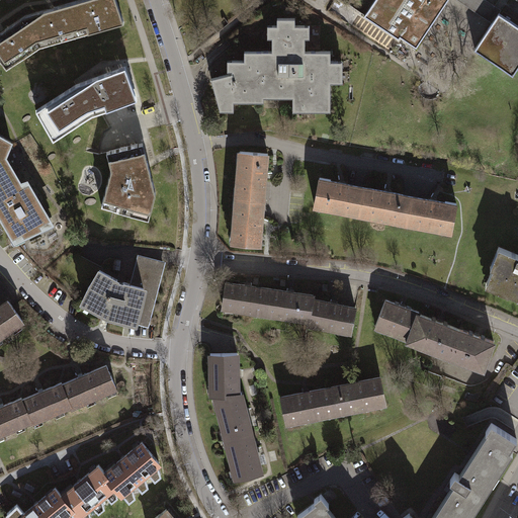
[(79,0),(71,2),(80,35),(124,22),(116,0),(79,0)]
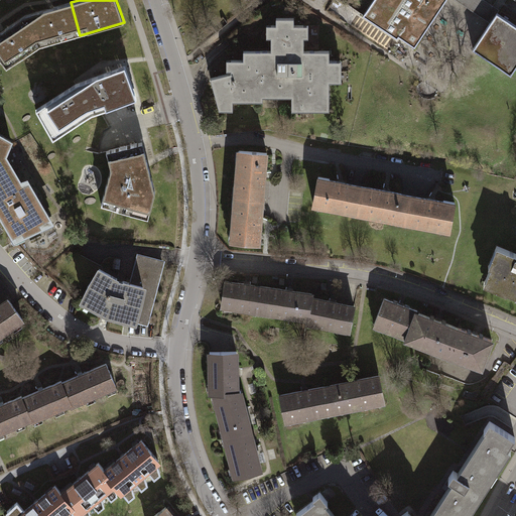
[(373,0),(363,16),(391,34),(392,32),(415,47),(445,0),(373,0)]
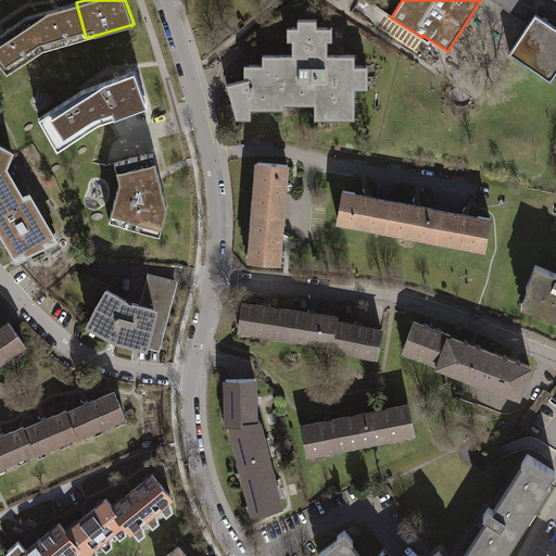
[(538,11),(521,0),(491,0),(528,25),(535,14),(538,11)]
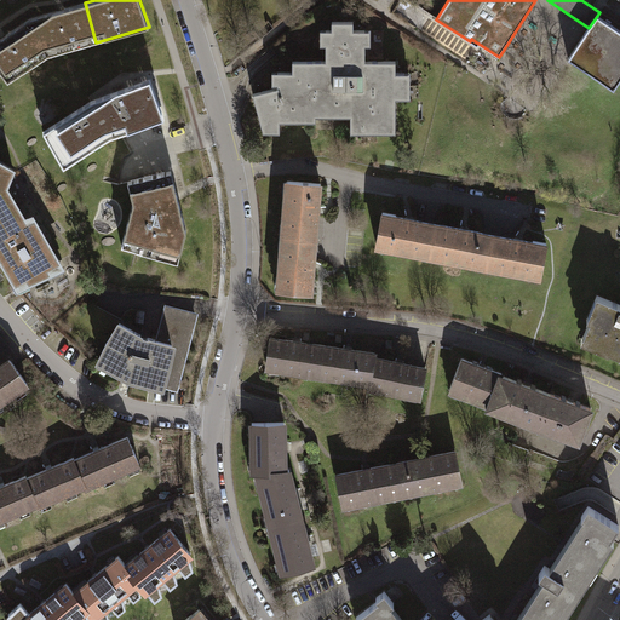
[(96,42),(85,3),(61,10),(30,18),(49,56),(96,42)]
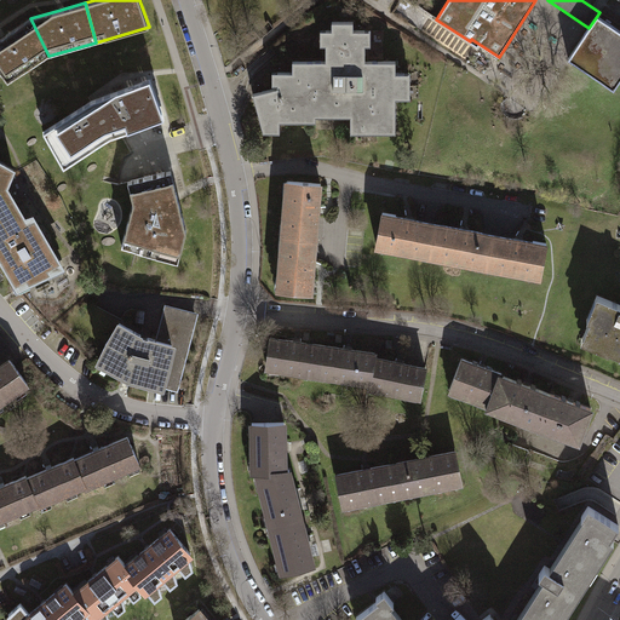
[(589,28),(568,58),(614,89),(619,79),(619,30),(597,16),(589,28)]
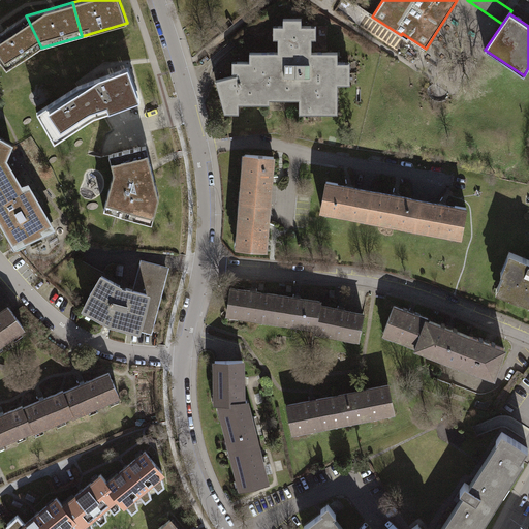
[(41,48),(26,16),(2,32),(0,33),(0,61),(6,70),(41,48)]
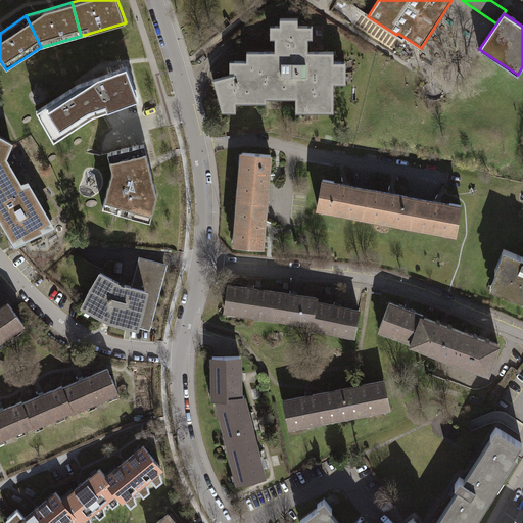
[(234,60),(234,74),(214,80),(221,107),(236,107),(236,102),(267,103),(267,98),(284,98),(284,93),(295,93),(295,107),(313,107),(313,111),(334,111),(334,83),(341,83),(341,61),(334,61),(334,51),(307,51),(307,26),(298,26),(298,18),(280,18),(280,26),(275,26),(275,51),(246,51),(246,60),(234,60)]
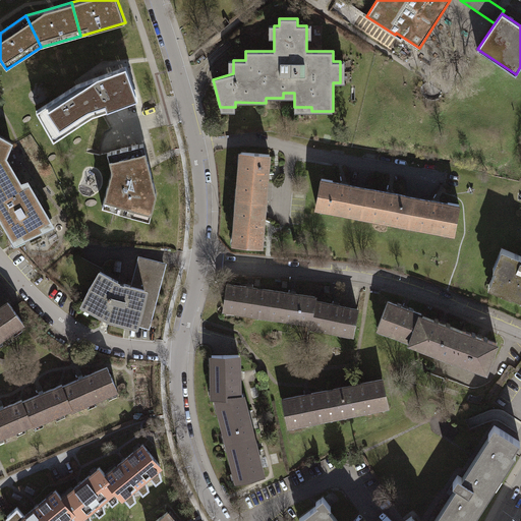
[(138,99),(126,66),(84,81),(77,84),(87,99),(93,115),(138,99)]
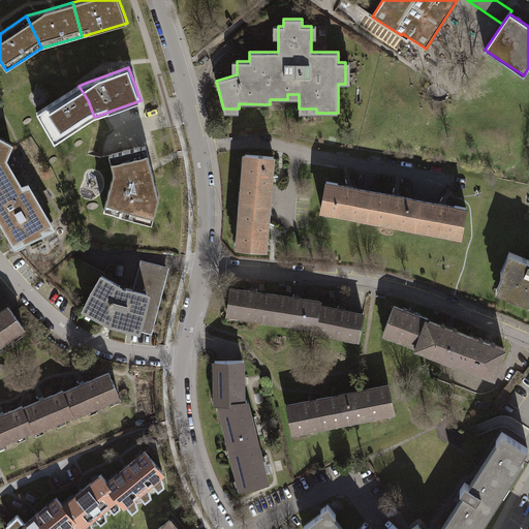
[(88,100),(79,86),(37,113),(55,143),(94,117),(88,100)]
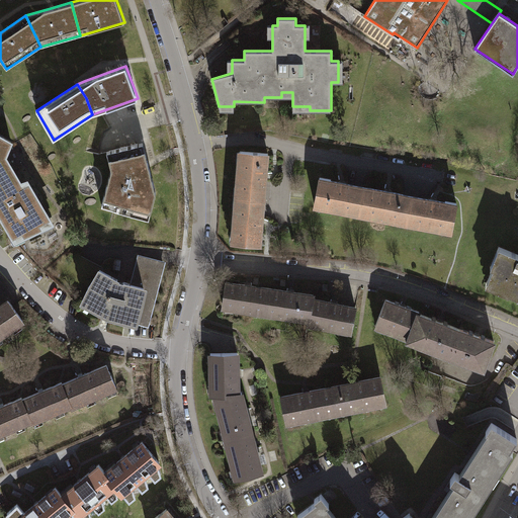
[(0,172),(11,166),(5,156),(11,142),(0,135),(0,172)]
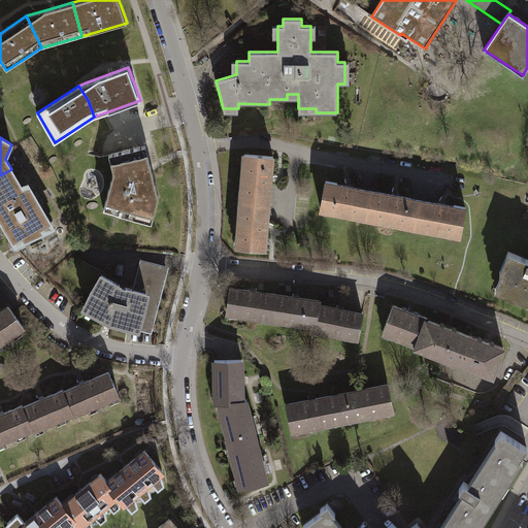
[(109,155),(113,172),(103,209),(152,222),(159,196),(145,145),(109,155)]
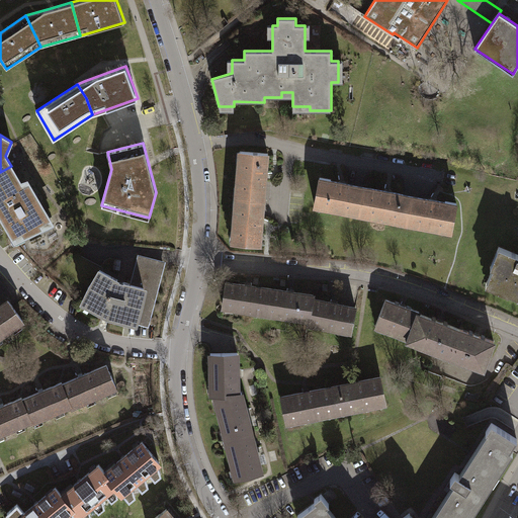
[(240,151),(237,196),(263,198),(266,165),(267,165),(268,153),(240,151)]
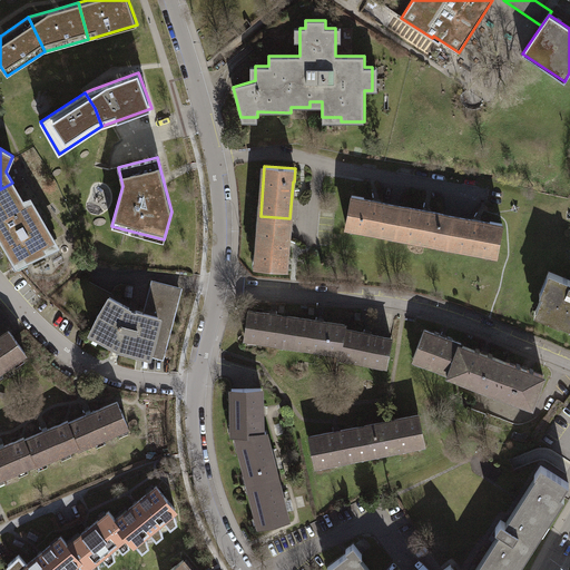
[(46,251),(43,246),(55,241),(32,200),(26,205),(12,183),(0,189),(0,236),(15,262),(25,256),(27,259),(46,251)]
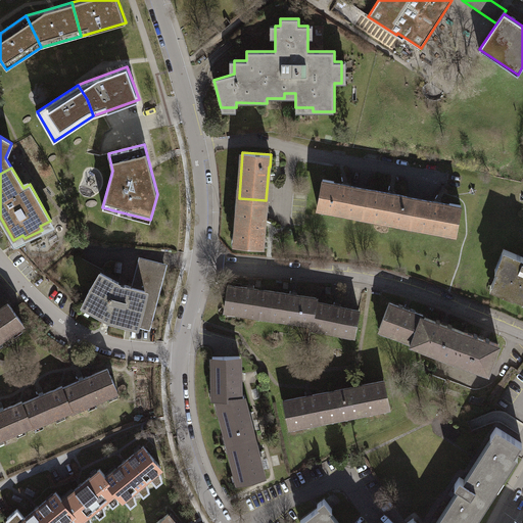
[(317,205),(362,215),(367,188),(333,182),(333,180),(323,178),(317,205)]
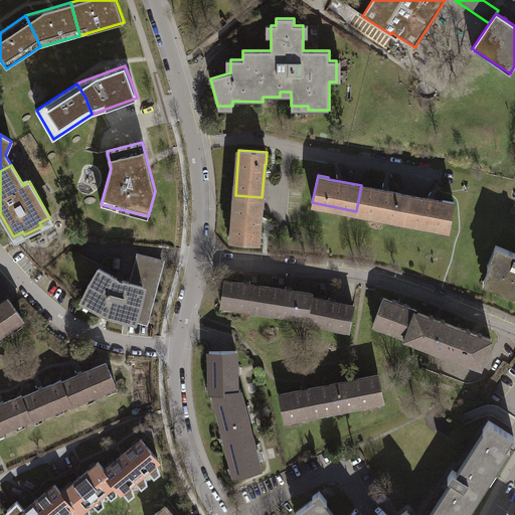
[(409,195),(361,185),(356,211),(404,220),(409,195)]
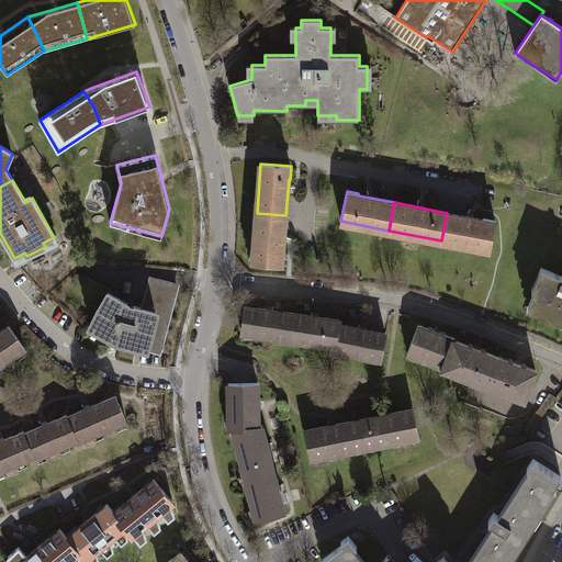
[(282,253),(285,215),(257,213),(253,262),(283,265),(284,253),(282,253)]
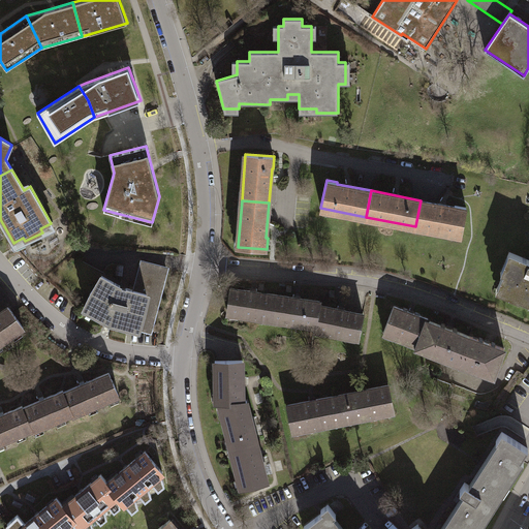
[(455,207),(421,200),(415,226),(462,235),(467,207),(455,204),(455,207)]
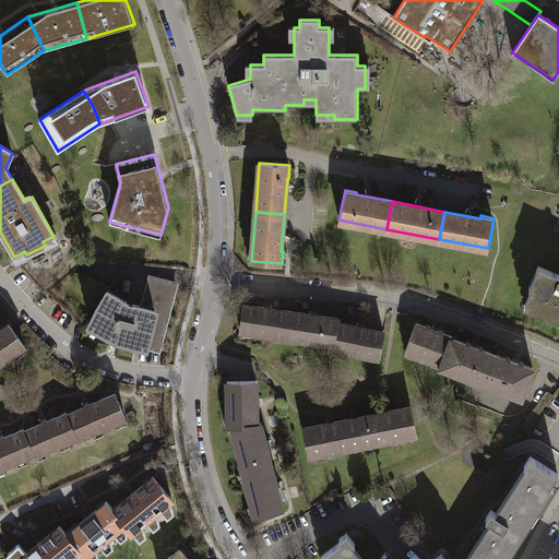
[(558,274),(537,266),(528,288),(532,289),(526,302),(549,311),(547,316),(558,320),(558,274)]
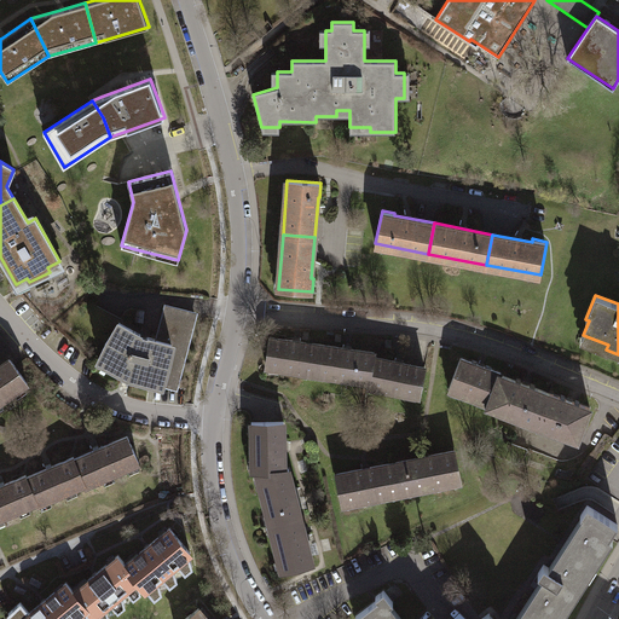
[(120,323),(100,358),(125,371),(126,369),(131,371),(136,372),(134,375),(174,386),(177,375),(178,375),(194,316),(195,316),(195,314),(167,307),(157,340),(148,337),(146,339),(140,336),(140,334),(120,323)]
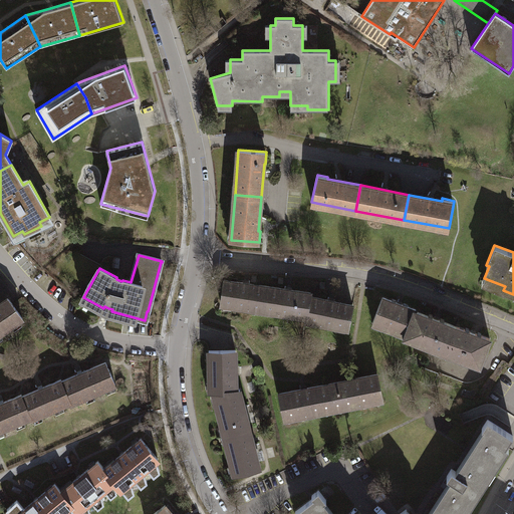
[(221,302),(264,309),(268,286),(225,278),(221,302)]
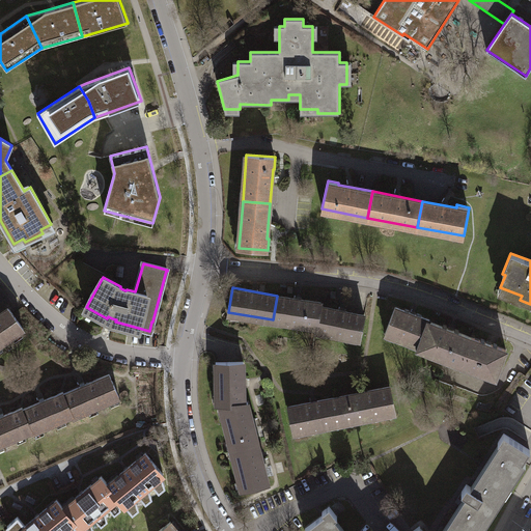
[(322,303),(277,296),(273,319),(316,328),(320,306),(322,303)]
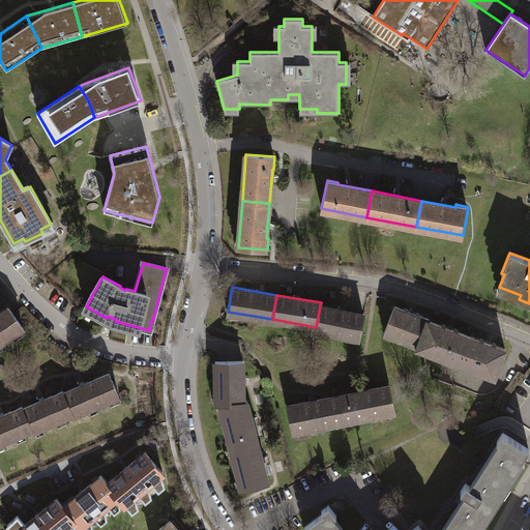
[(362,313),(320,305),(316,327),(316,330),(358,337),(362,313)]
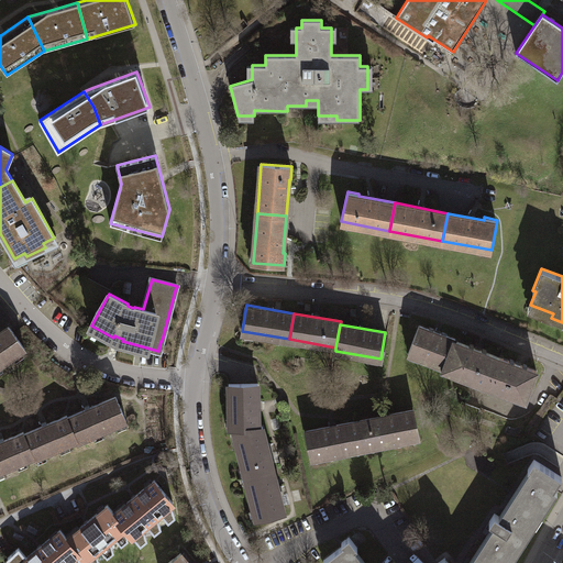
[(21,351),(25,349),(9,326),(0,331),(0,365),(0,366),(13,356),(21,351)]
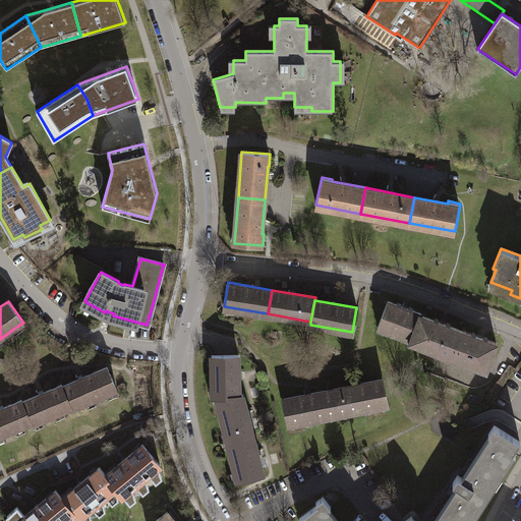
[(379,328),(411,340),(420,313),(388,301),(379,328)]
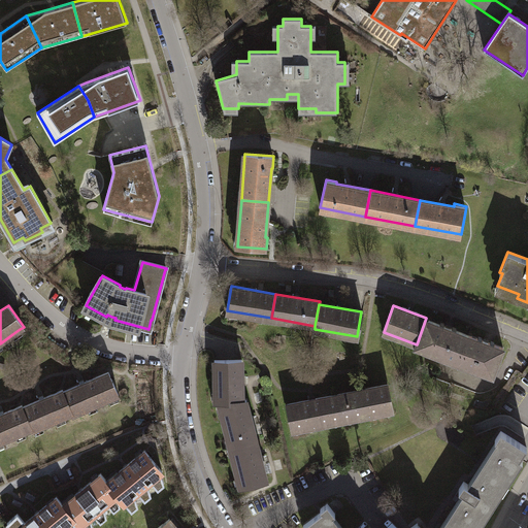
[(416,347),(459,363),(469,335),(426,318),(417,344),(416,347)]
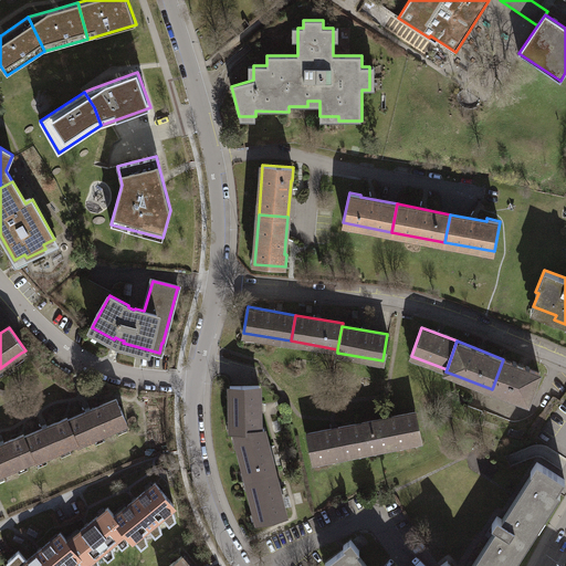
[(537,371),(503,359),(492,389),(527,401),(537,371)]
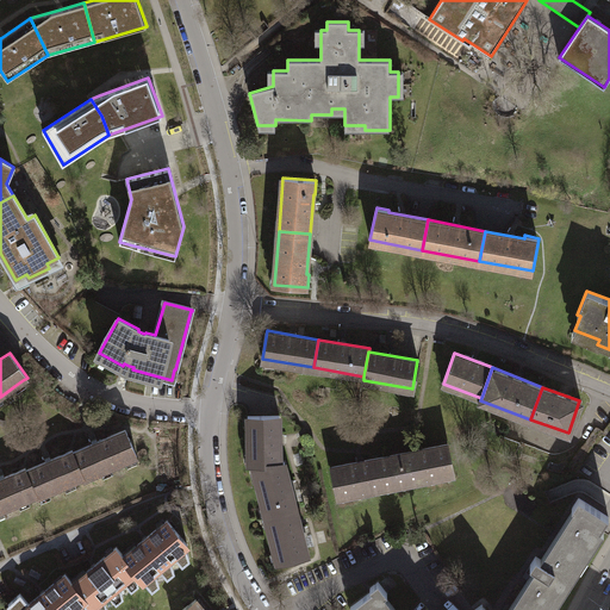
[(254,468),(259,468),(279,464),(279,437),(279,414),(249,415),(248,452),(253,453),(254,462),(254,468)]
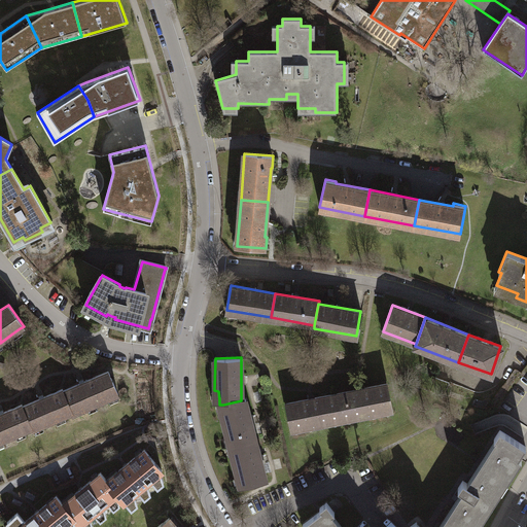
[(64,391),(63,391),(72,412),(71,413),(72,414),(88,408),(88,407),(96,403),(108,398),(116,394),(117,394),(118,394),(108,371),(64,391)]
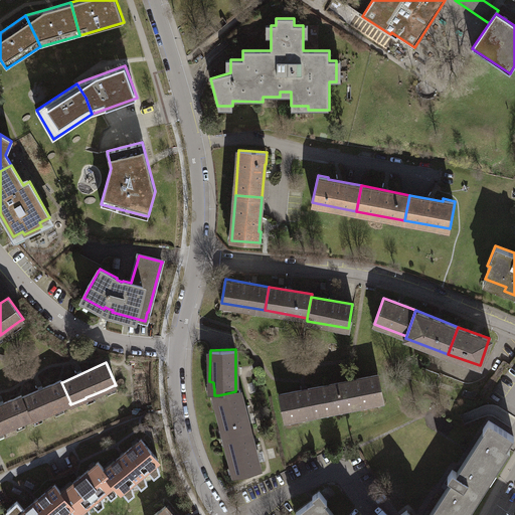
[(377,374),(328,384),(334,409),(382,399),(377,374)]
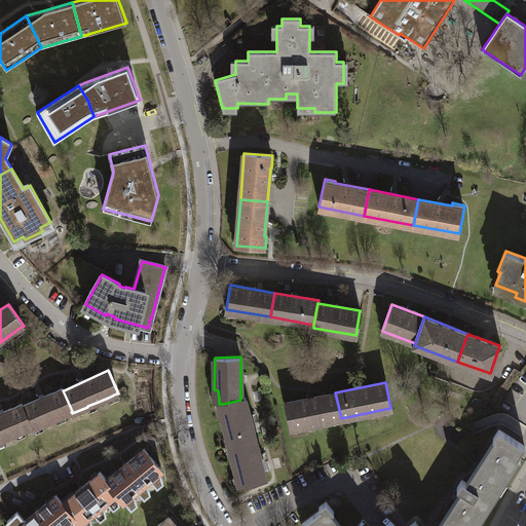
[(72,411),(63,390),(64,390),(63,388),(23,405),(22,406),(32,427),(31,427),(31,429),(34,428),(33,427),(42,424),(55,418),(64,414),(64,415),(71,412),(72,411)]
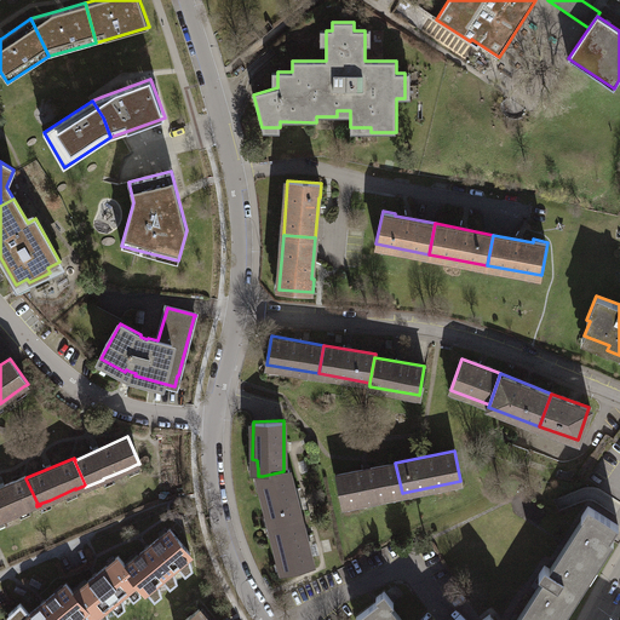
[(345,505),(402,493),(395,463),(339,475),(345,505)]
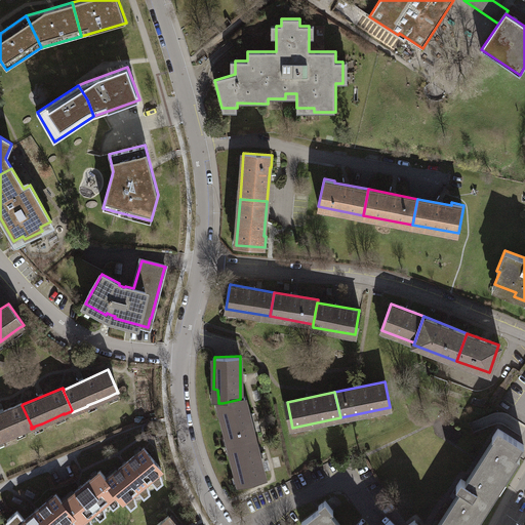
[(246,398),(240,399),(223,403),(224,411),(223,413),(228,437),(230,433),(232,443),(254,437),(250,417),(246,398)]
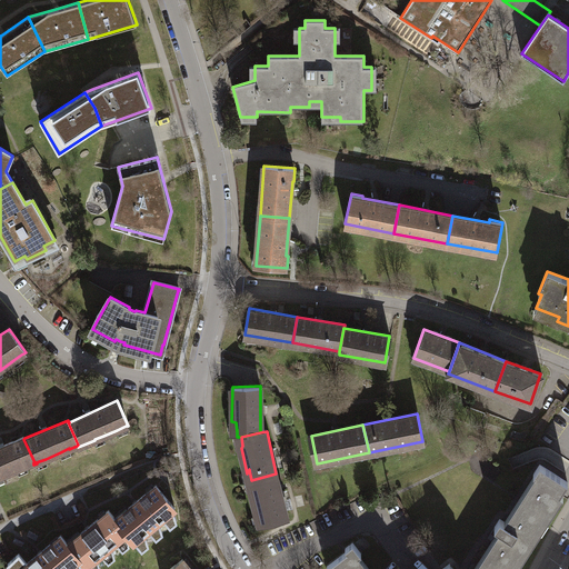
[(35,462),(23,439),(25,438),(25,437),(0,447),(0,476),(2,476),(17,469),(26,465),(27,466),(33,462),(35,462)]
